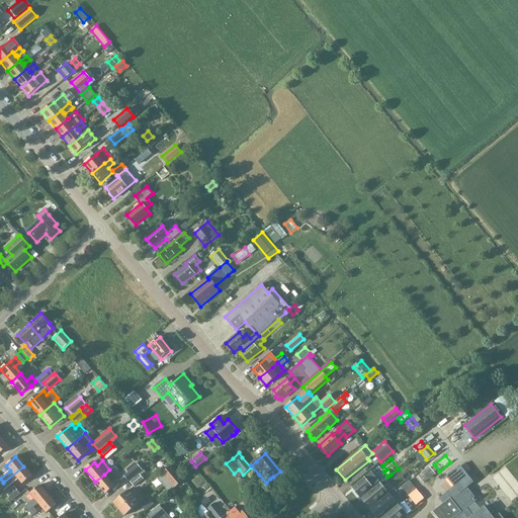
[(163,464),(167,469),(171,466),(171,465),(167,460),(163,464)]
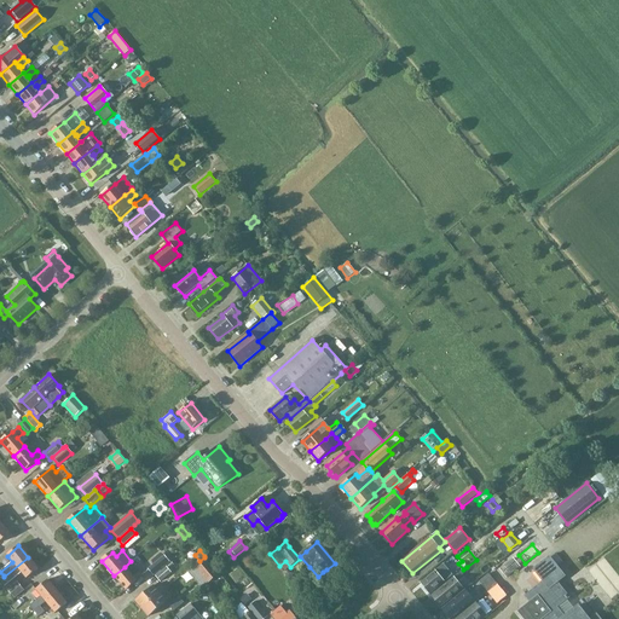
[(509,570),(515,566),(507,555),(501,559),(509,570)]
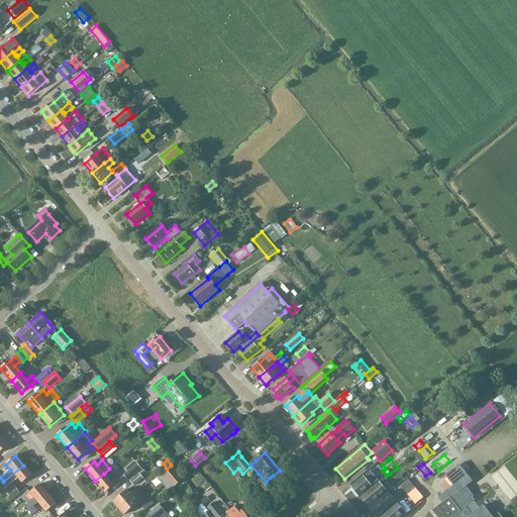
[(137,464),(124,476),(128,481),(142,470),(137,464)]
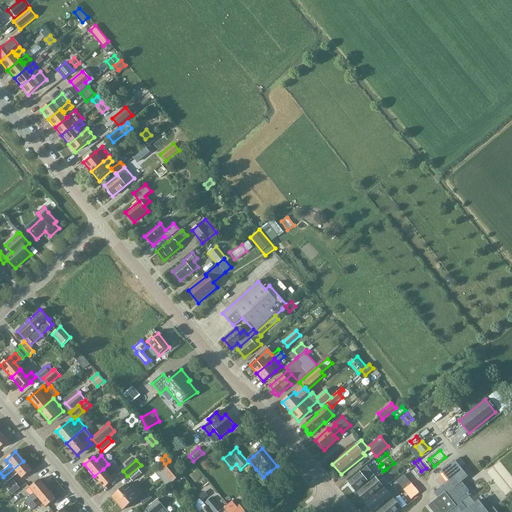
[(462,482),(468,477),(454,460),(440,471),(448,481),(434,493),(438,498),(428,506),(432,511),(449,511),(496,511),(493,508),(487,511),(478,500),(466,510),(461,503),(472,494),(462,482)]
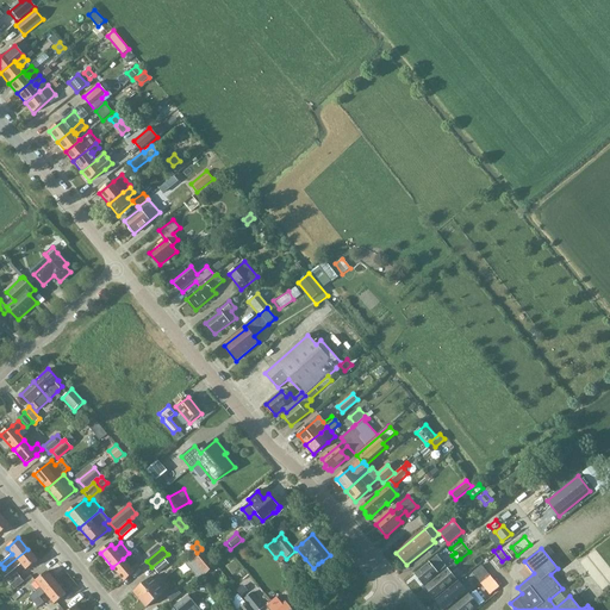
[(4,568),(4,567),(0,570),(0,572),(5,578),(20,565),(26,571),(37,562),(27,549),(4,568)]
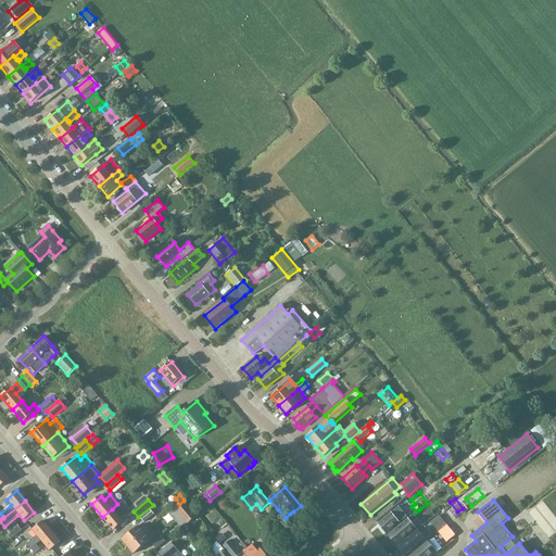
[(197,516),(184,501),(179,504),(174,508),(187,523),(197,516)]
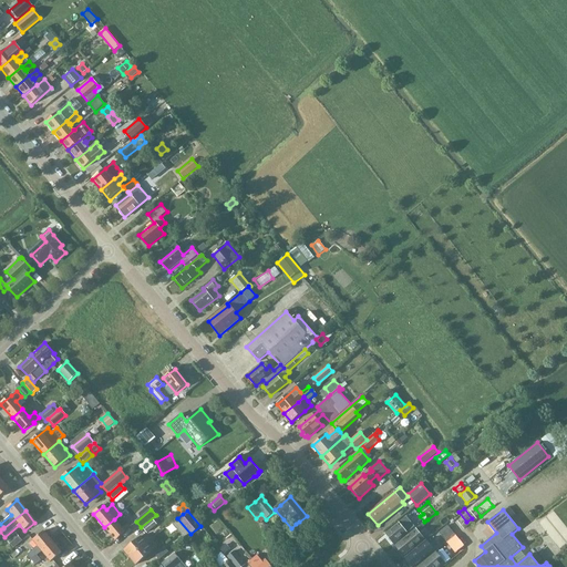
[(436,529),(445,523),(436,513),(428,519),(436,529)]
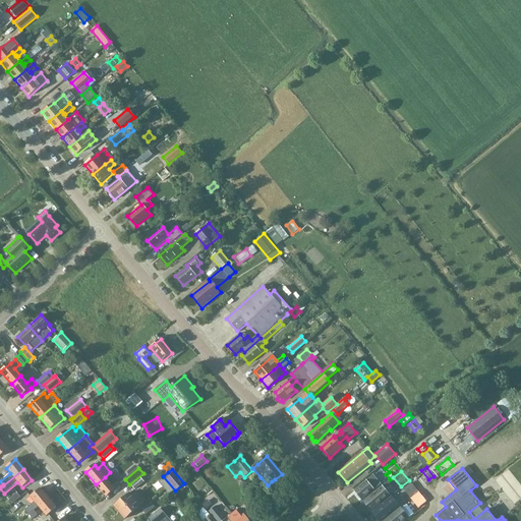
[(115,488),(120,484),(110,472),(96,484),(106,497),(115,489),(115,488)]
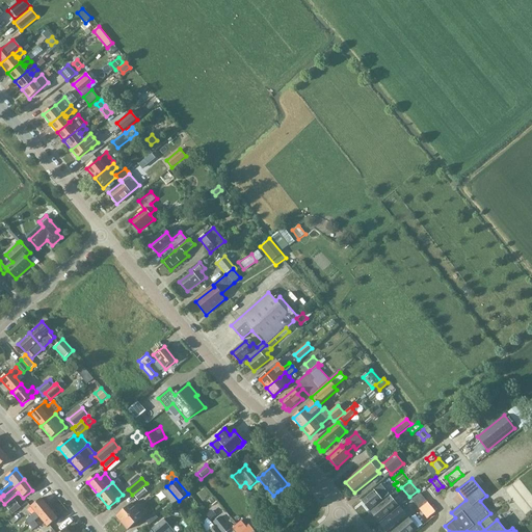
[(381,485),(362,501),(369,510),(389,495),(381,485)]
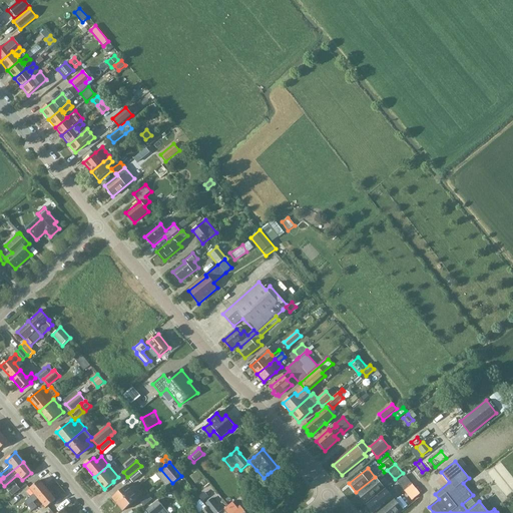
[(137,470),(128,478),(132,482),(141,475),(139,472),(137,470)]
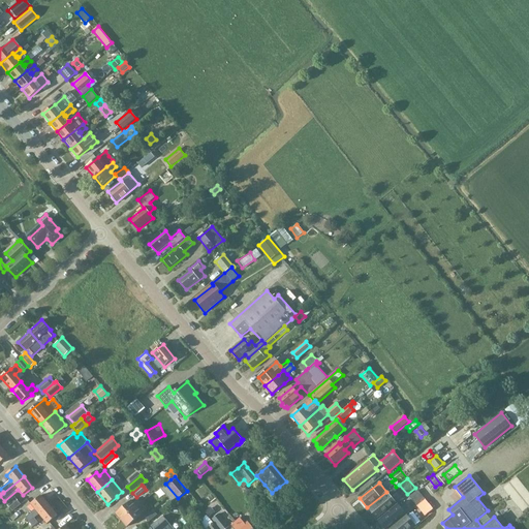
[(417,507),(426,500),(417,491),(409,497),(417,507)]
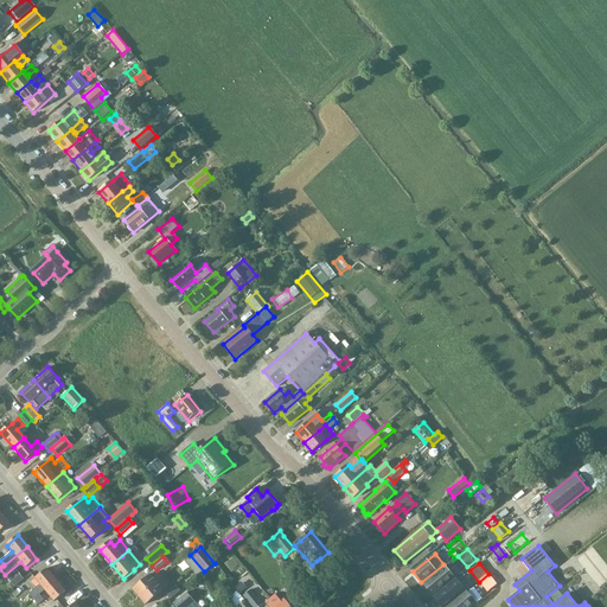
[(432,595),(454,576),(446,567),(423,585),(432,595)]
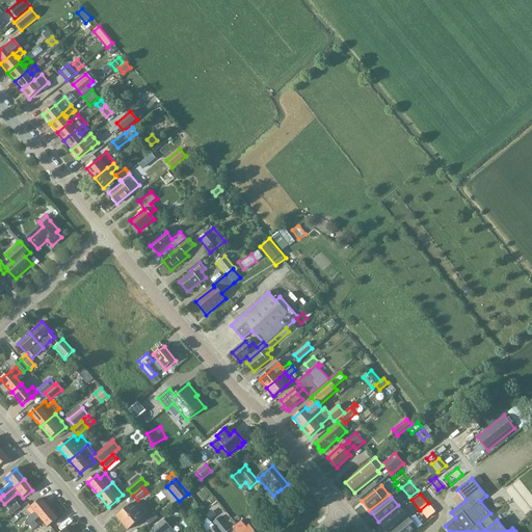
[(40,517),(49,509),(41,499),(30,507),(35,512),(25,521),(29,526),(34,522),(40,517)]
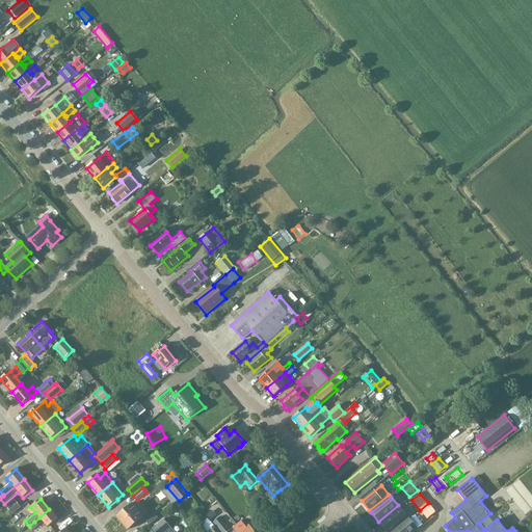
[(12,515),(21,508),(15,500),(6,507),(12,515)]
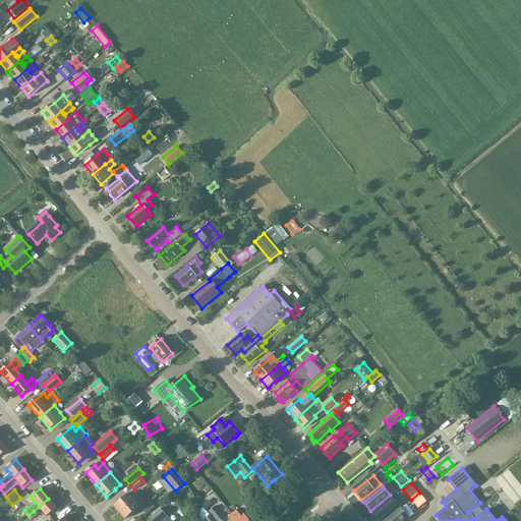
[(119,513),(139,496),(136,491),(131,496),(129,494),(114,506),(119,513)]
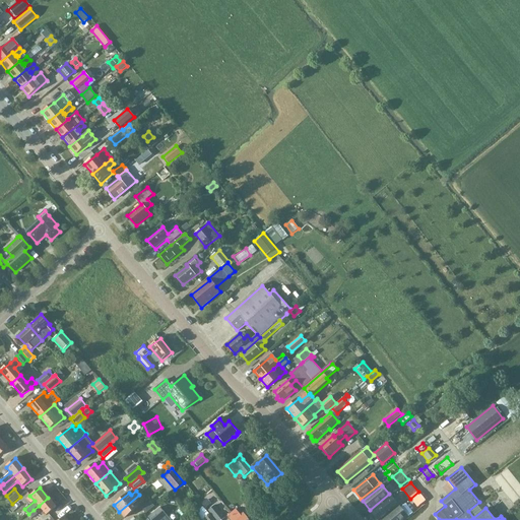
[(417,507),(426,501),(418,492),(410,499),(417,507)]
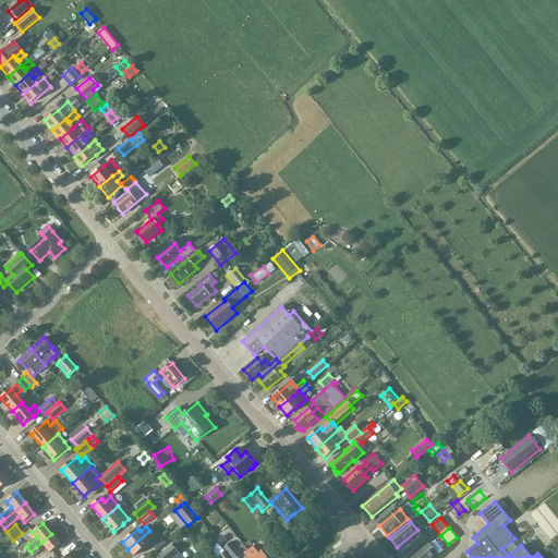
[(156,538),(153,535),(149,531),(128,549),(134,556),(152,543),(150,543),(156,538)]
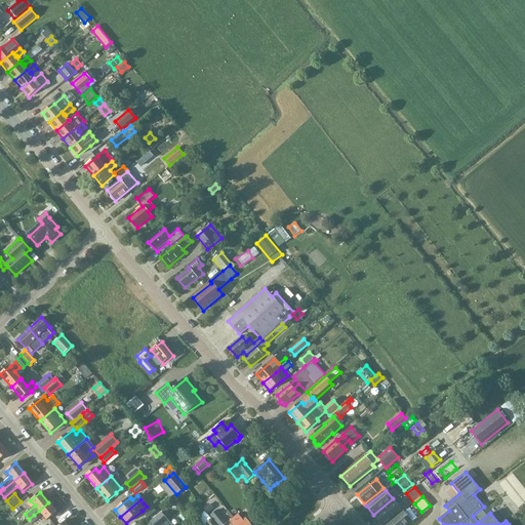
[(395,500),(375,517),(381,524),(382,524),(402,510),(395,500)]
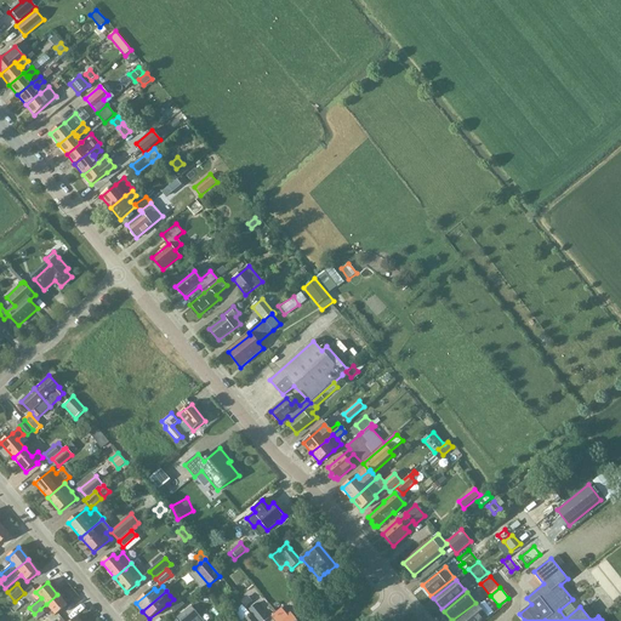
[(46,604),(56,616),(67,607),(57,594),(46,604)]
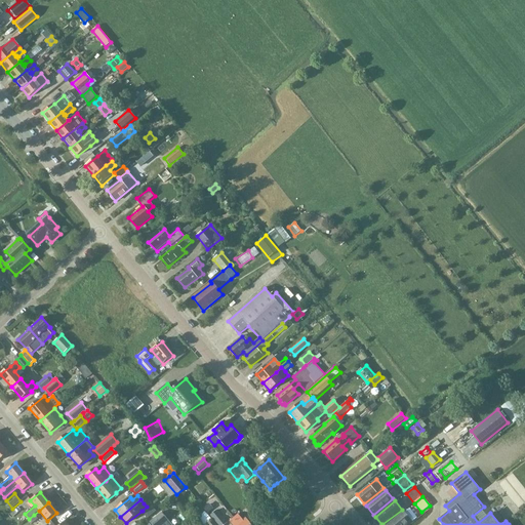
[(209,505),(204,509),(207,514),(213,509),(209,505)]
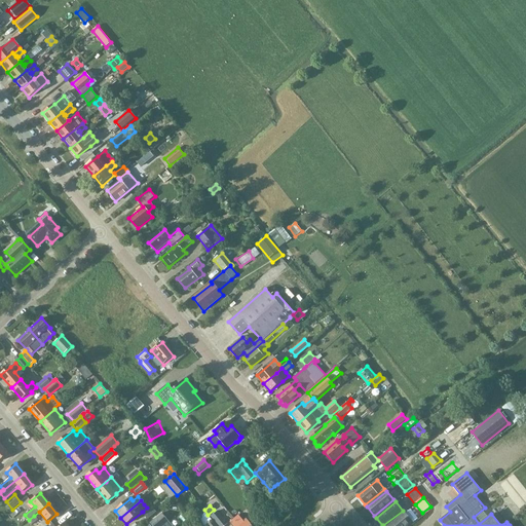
[(218,525),(225,525),(227,524),(217,512),(211,517),(218,525)]
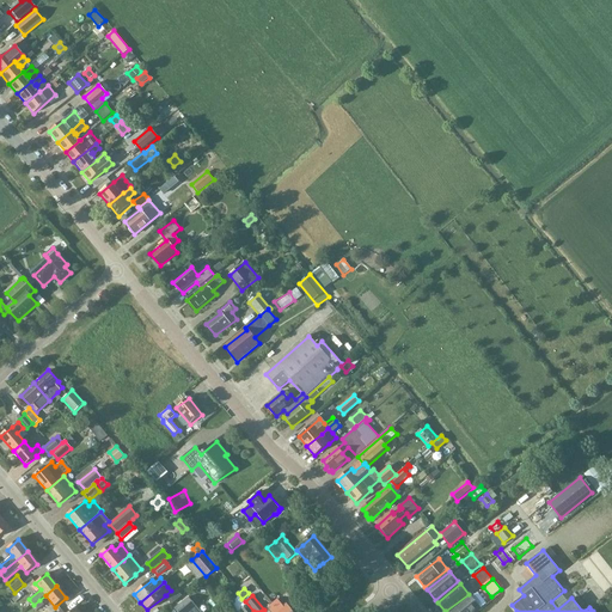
[(188,597),(175,609),(177,611),(191,611),(197,607),(188,597)]
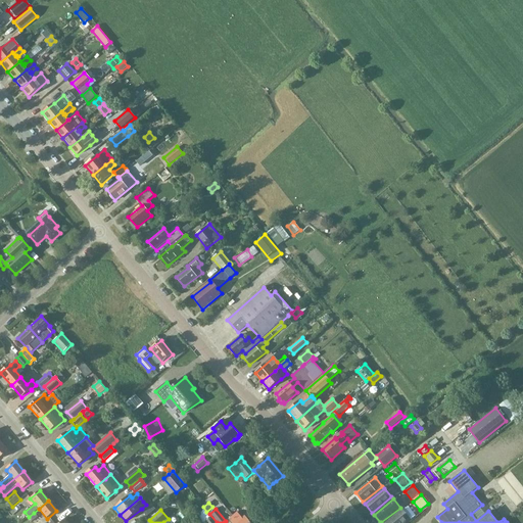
[(403,522),(410,519),(402,510),(386,522),(403,522)]
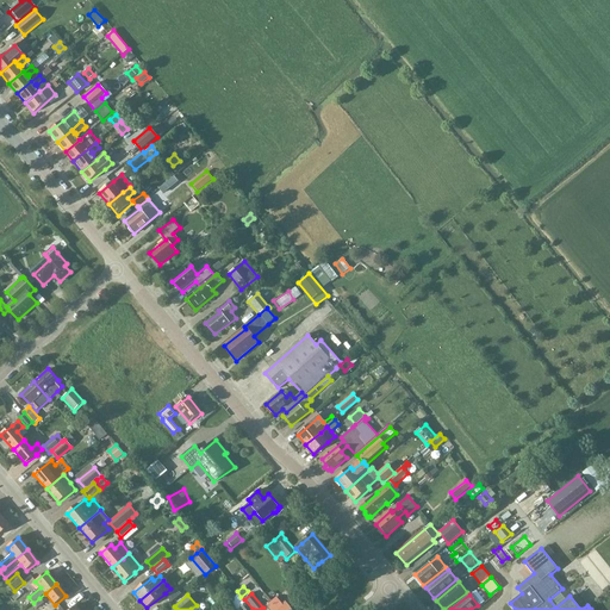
[(282,604),(277,598),(278,597),(277,597),(271,602),(272,602),(278,609),(291,609),(285,602),(282,604)]
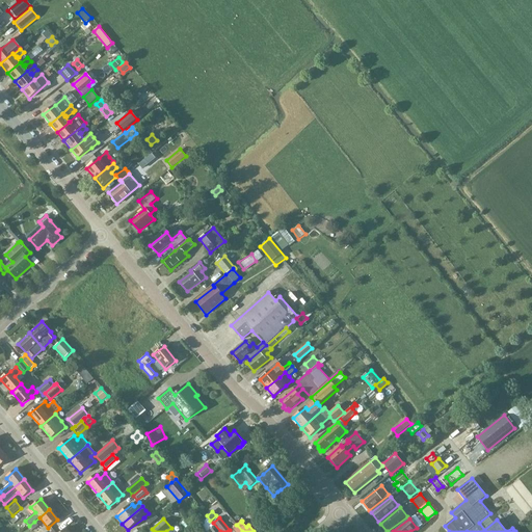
[(32,530),(38,526),(34,522),(29,526),(32,530)]
